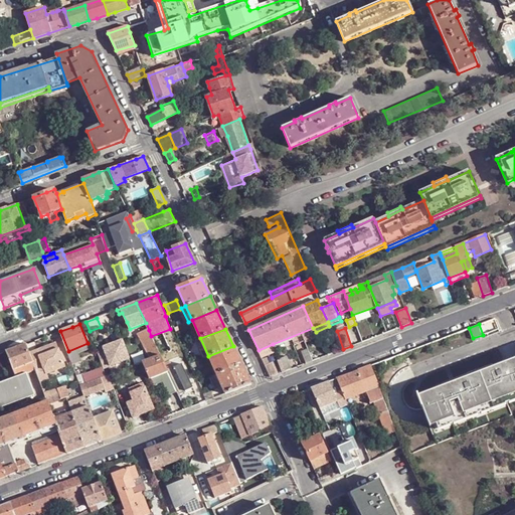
[(149,330),(139,334),(152,359),(161,356),(151,336),(149,330)]
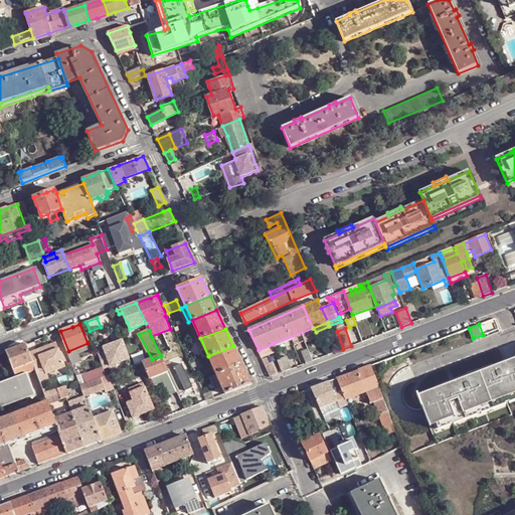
[(208,356),(200,338),(195,340),(204,358),(208,356)]
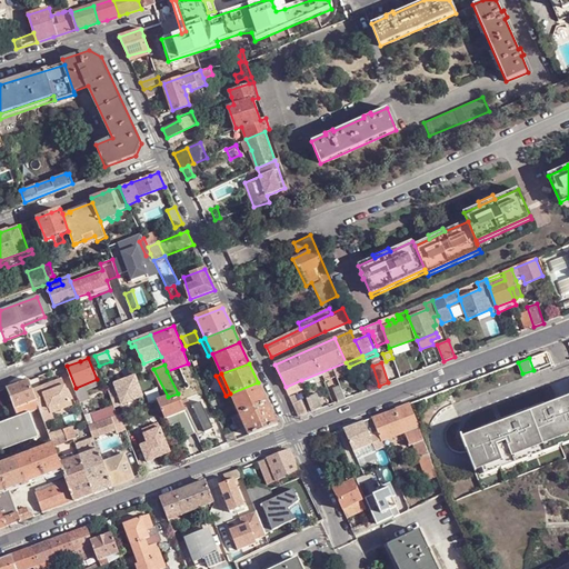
[(117,389),(109,392),(116,408),(143,397),(136,376),(115,383),(117,389)]
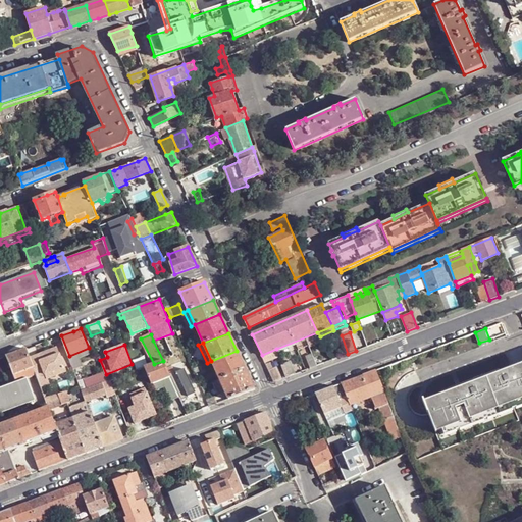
[(57,348),(31,358),(37,375),(44,372),(47,379),(66,371),(57,348)]
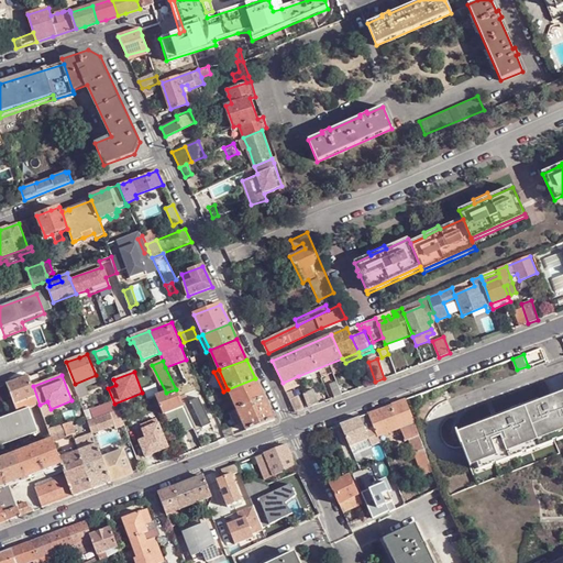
[(75,384),(80,399),(89,396),(86,386),(98,382),(96,375),(75,384)]
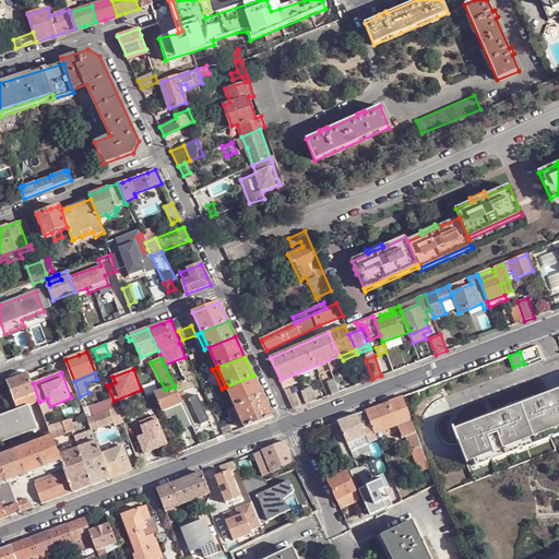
[(31,405),(39,402),(33,383),(30,373),(8,381),(19,409),(31,405)]
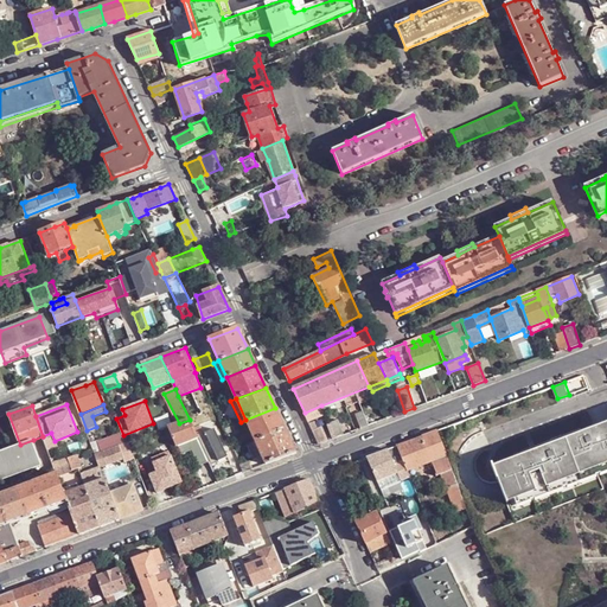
[(305,413),(308,420),(325,413),(321,406),(305,413)]
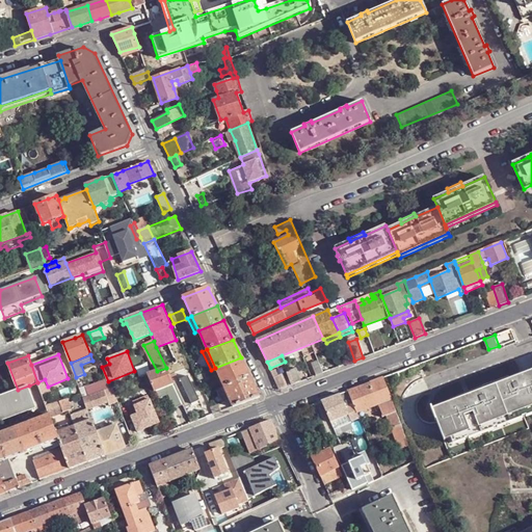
[(251,377),(241,357),(215,368),(224,388),(251,377)]
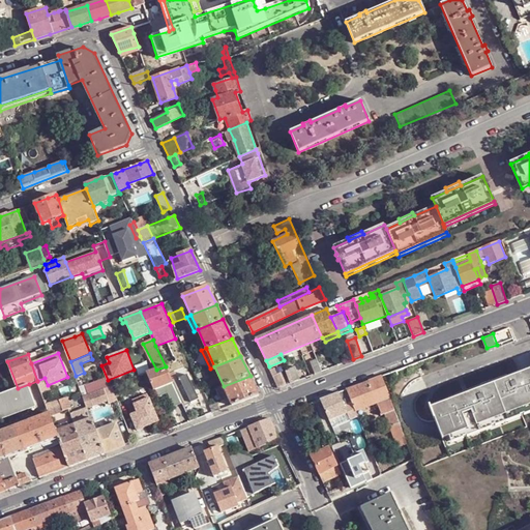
[(316,374),(327,370),(323,360),(318,362),(318,359),(311,362),(316,374)]
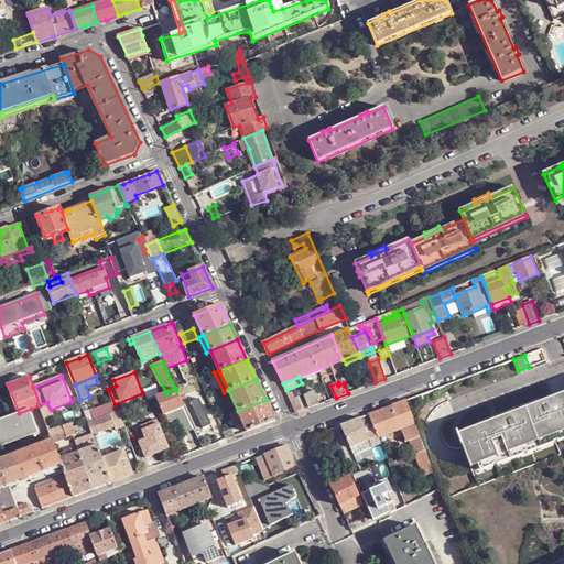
[(185,433),(195,429),(187,414),(184,407),(180,397),(176,390),(166,393),(158,397),(165,415),(167,422),(179,418),(185,433)]
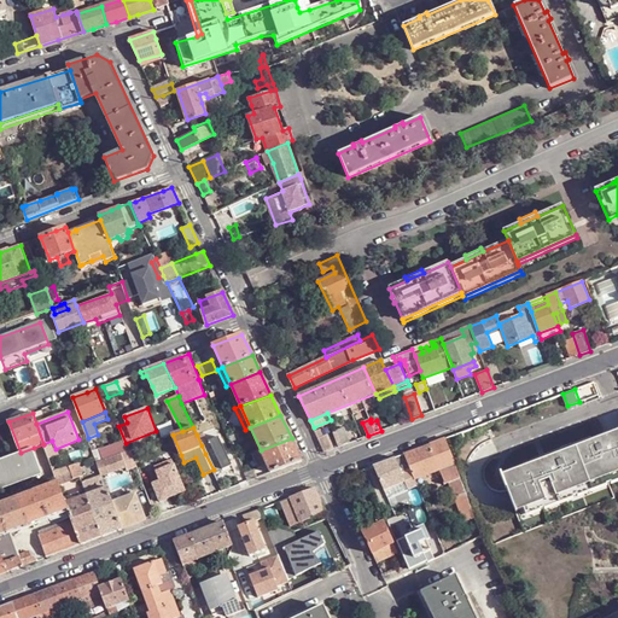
[(343,445),(350,443),(344,427),(338,430),(343,445)]
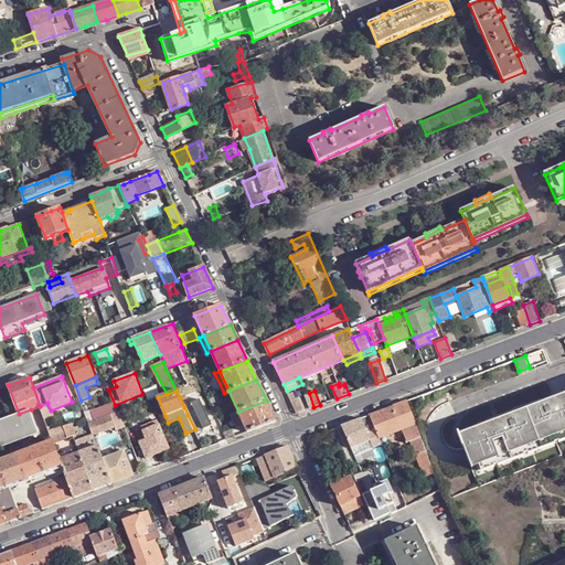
[(564,430),(564,414),(557,395),(546,400),(503,416),(499,417),(461,432),(473,461),(488,456),(490,460),(564,430)]
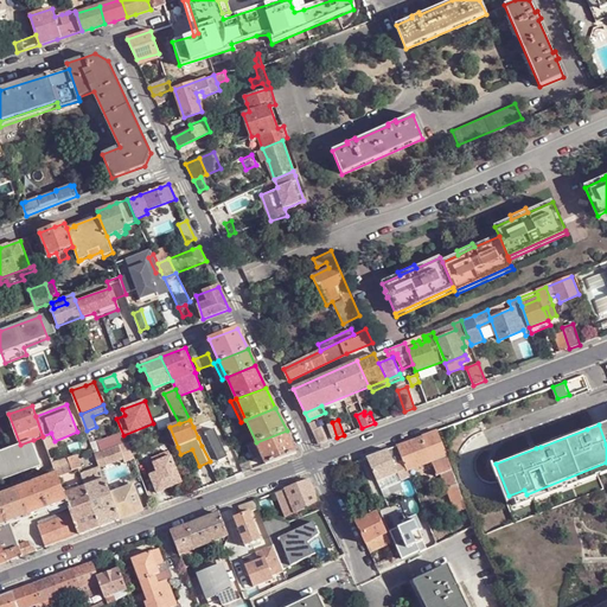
[(199,426),(193,427),(198,438),(202,446),(210,461),(211,464),(211,465),(228,458),(215,429),(204,434),(199,426)]
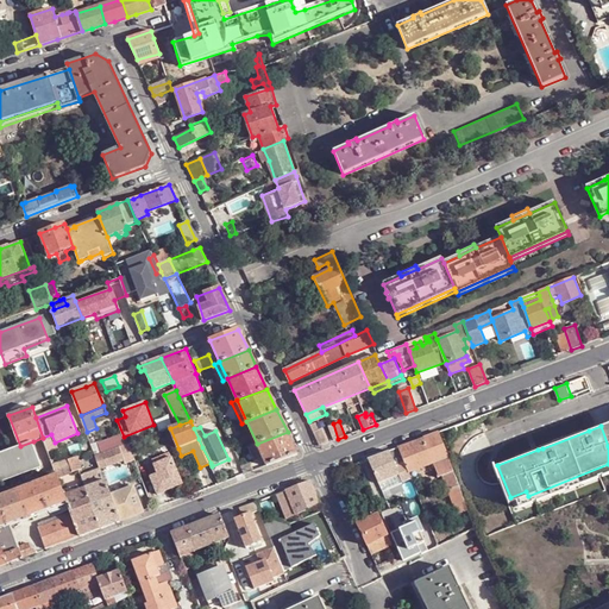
[(320,446),(327,443),(322,429),(314,433),(320,446)]
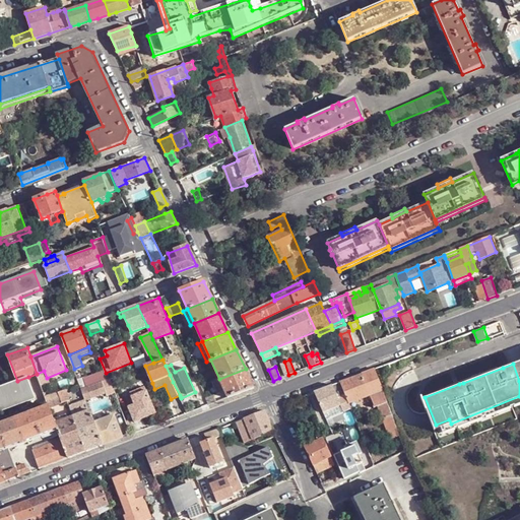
[(346,393),(349,402),(371,395),(375,407),(379,406),(391,439),(400,435),(375,368),(341,381),(346,393)]
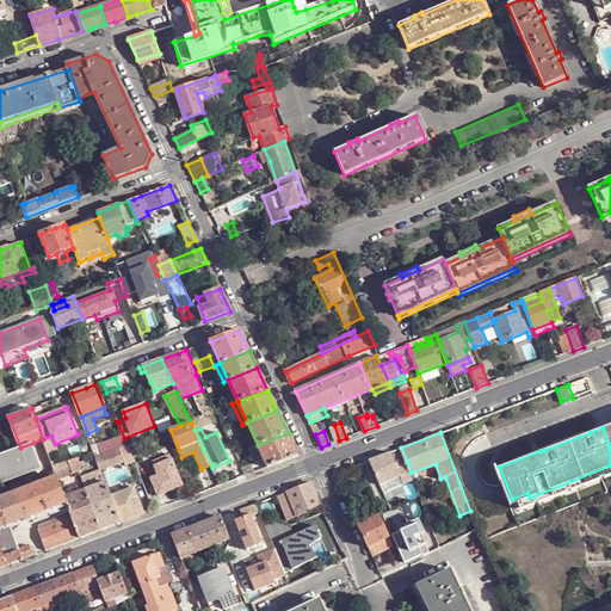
[(298,456),(289,433),(258,445),(265,460),(269,468),(298,456)]
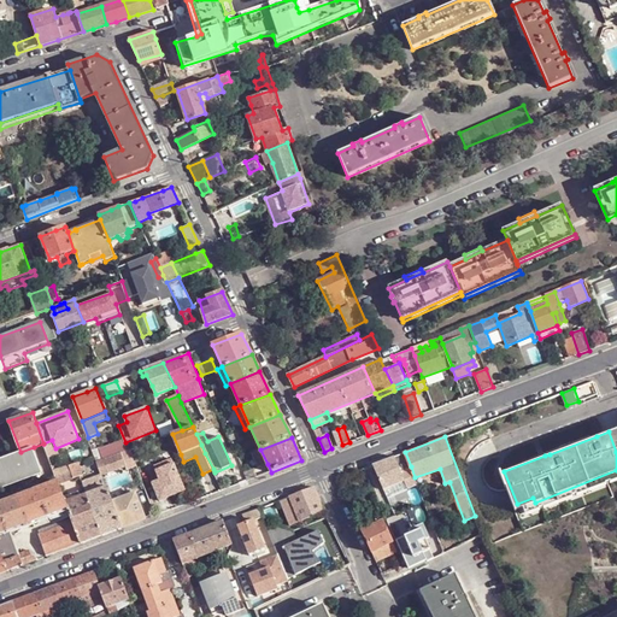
[(98,463),(128,451),(124,442),(101,452),(100,447),(98,448),(97,442),(90,445),(98,463)]
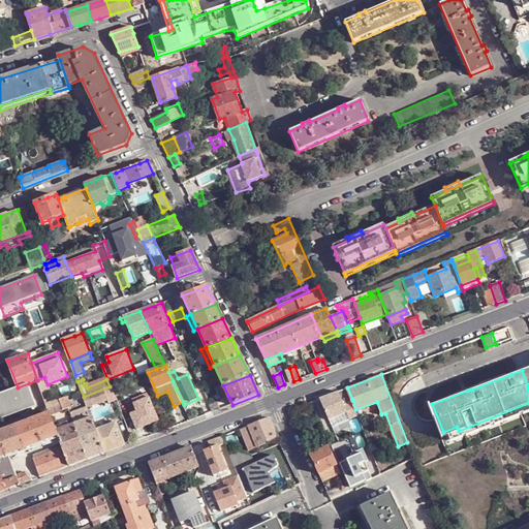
[(0,419),(37,406),(29,383),(18,387),(10,391),(0,394),(0,419)]
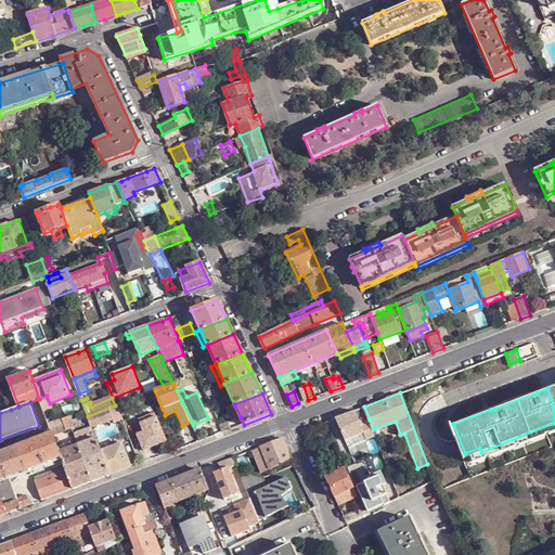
[(115,405),(88,416),(93,430),(116,423),(114,418),(123,416),(118,404),(115,405)]
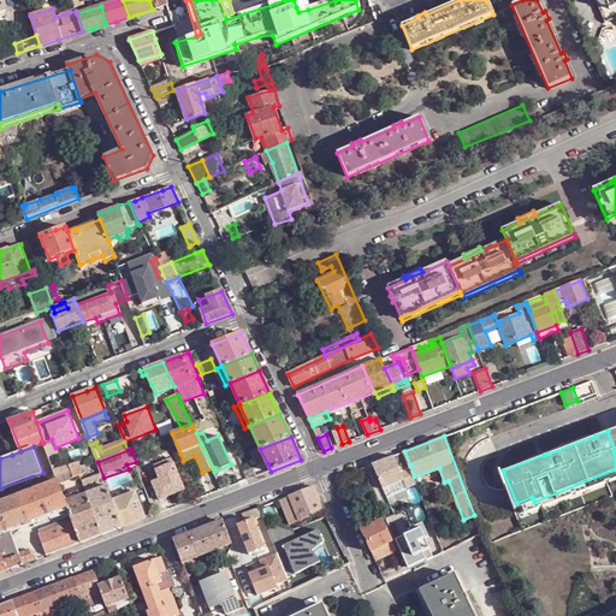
[(267,463),(260,449),(252,451),(260,466),(267,463)]
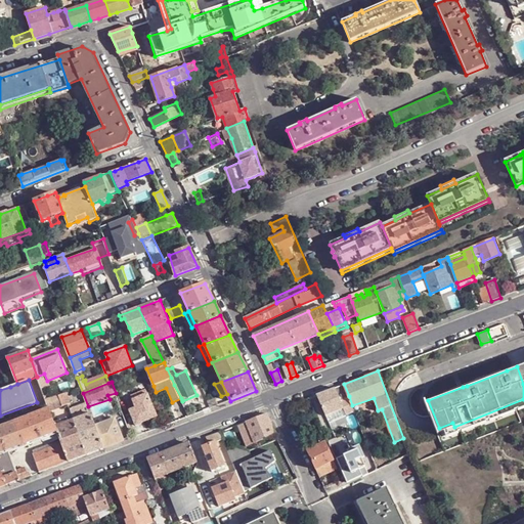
[(352,405),(349,396),(341,399),(336,387),(317,394),(326,416),(344,407),(347,415),(355,411),(352,405)]
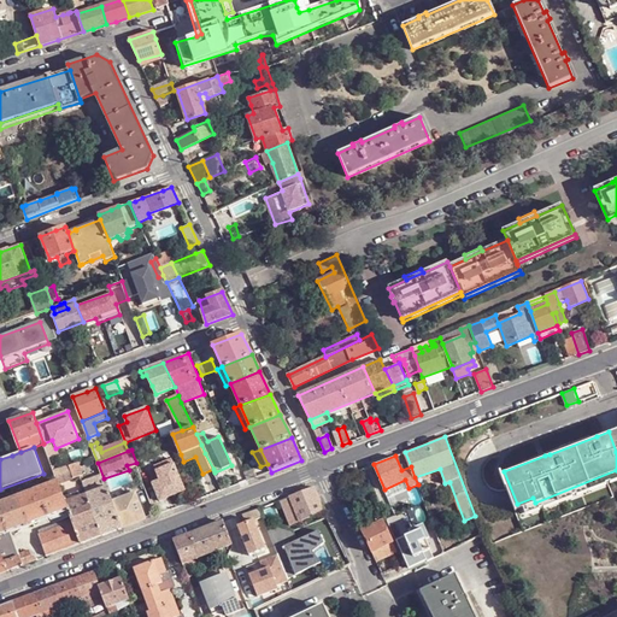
[(172,459),(156,466),(162,480),(153,483),(162,500),(186,491),(172,459)]
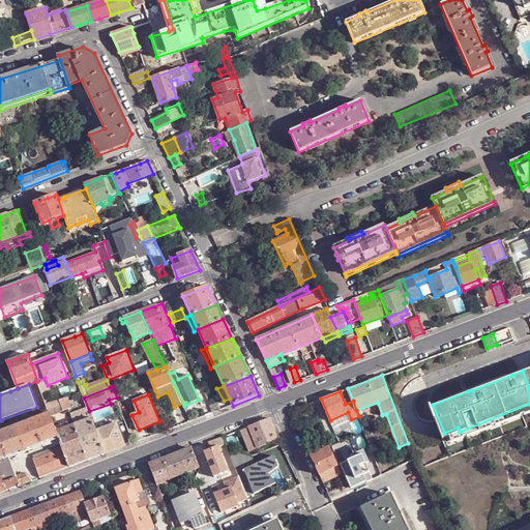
[(211,413),(222,410),(218,403),(211,406),(211,407),(209,407),(211,413)]
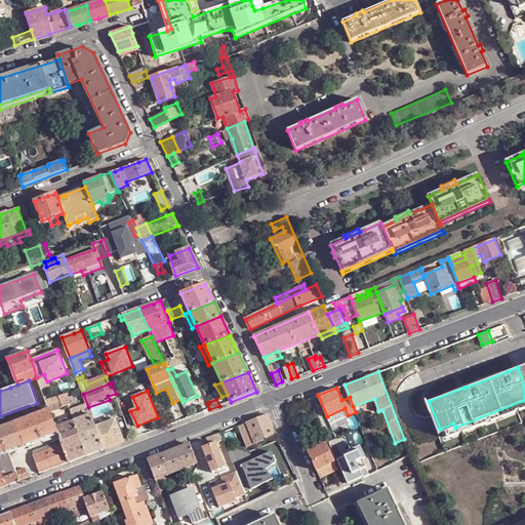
[(50,410),(50,412),(63,407),(61,402),(48,407),(50,410)]
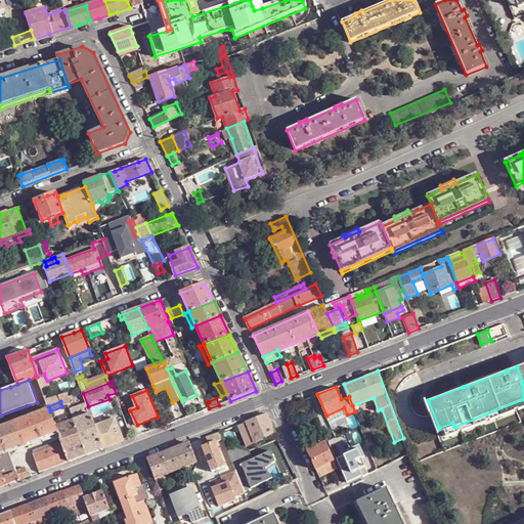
[(91,413),(88,407),(88,406),(72,412),(74,420),(91,413)]
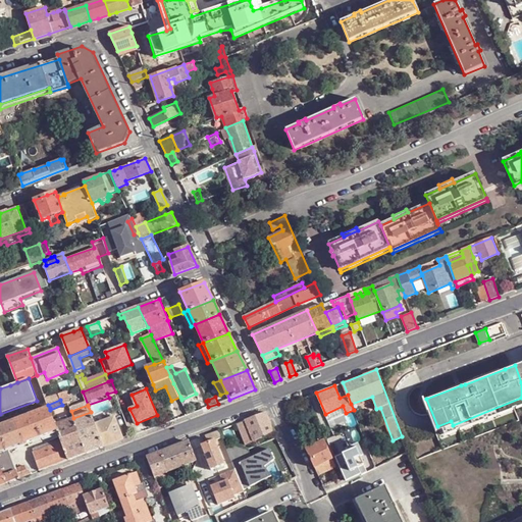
[(58,429),(56,425),(50,410),(50,408),(0,426),(0,460),(9,457),(6,449),(9,448),(23,442),(24,446),(28,445),(27,441),(58,429)]
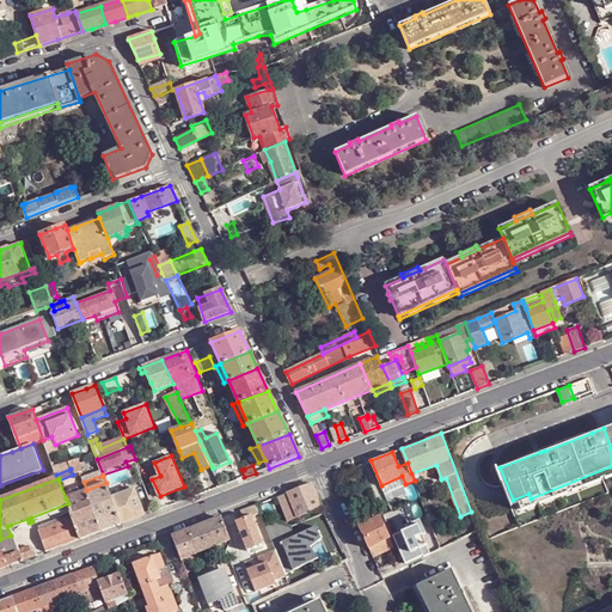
[(287,493),(279,495),(288,520),(323,507),(312,482),(287,493)]
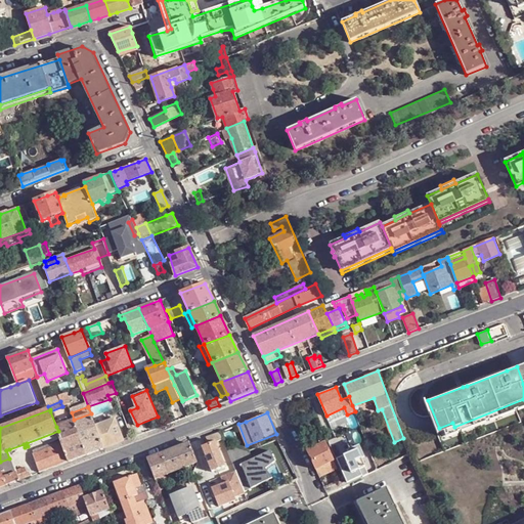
[(95,426),(91,413),(74,420),(87,454),(103,448),(95,426)]
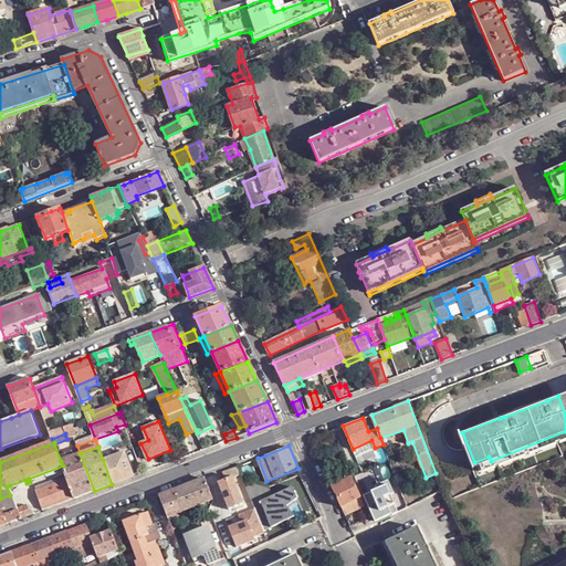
[(112,484),(134,477),(125,452),(103,460),(112,484)]
